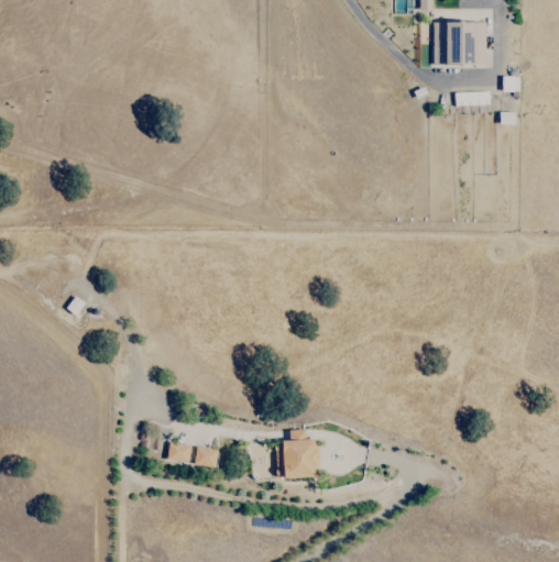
[(419,0),(420,10),(434,10),(433,0),(419,0)]
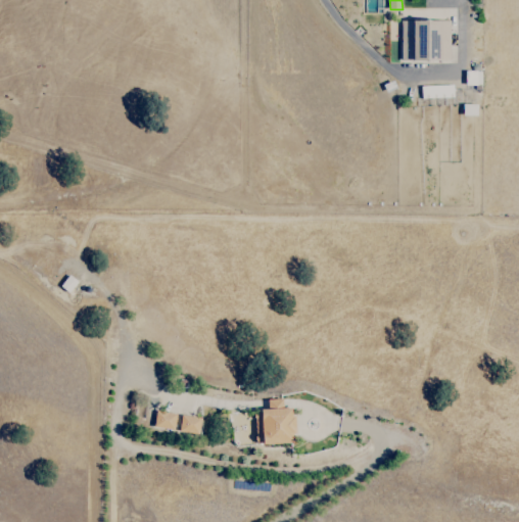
[(452,19),(413,19),(413,41),(404,41),(403,60),(452,61),(452,19)]
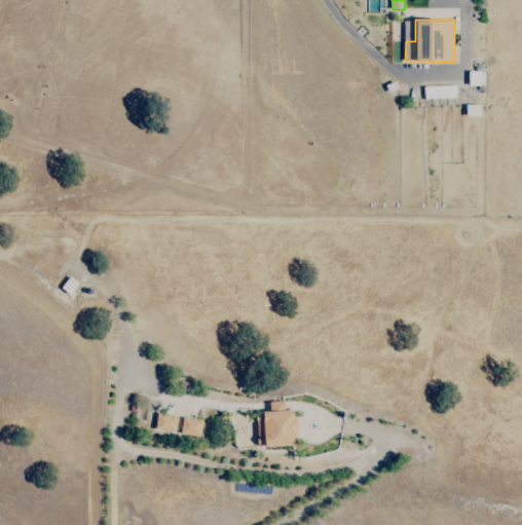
[(457,85),(425,86),(425,99),(457,98),(457,85)]
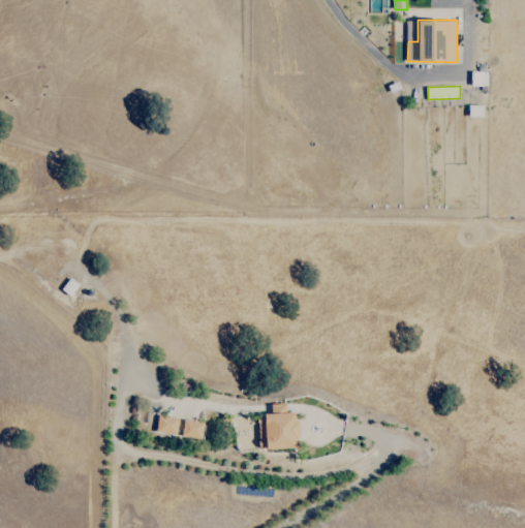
[(64,289),(71,294),(80,284),(71,278),(64,289)]
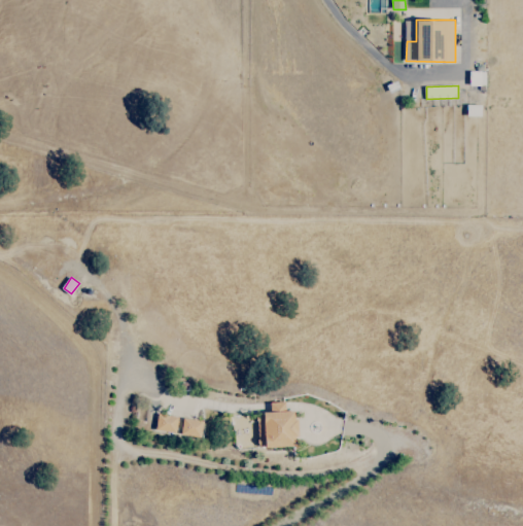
[(297,446),(297,411),(286,411),(286,401),(271,401),(271,412),(265,412),(265,447),(297,446)]
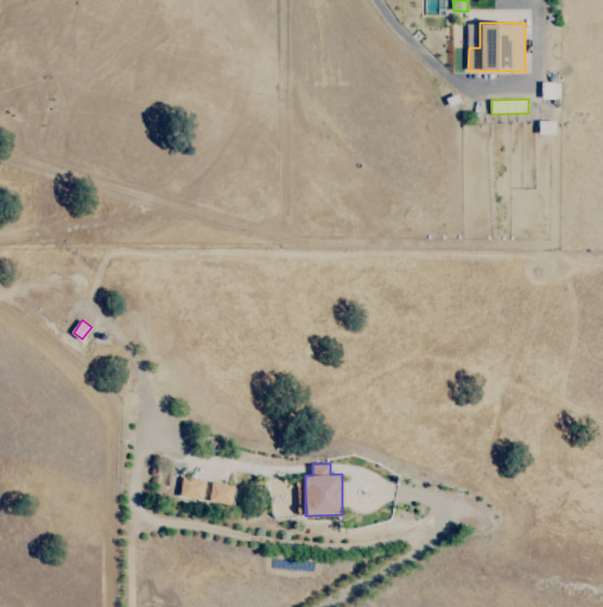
[(179,494),(202,501),(208,482),(185,475),(179,494)]
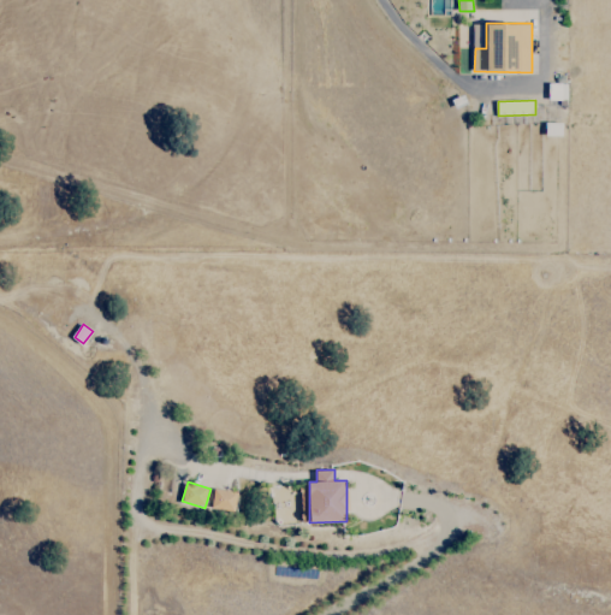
[(213,508),(235,510),(236,491),(215,489),(213,508)]
